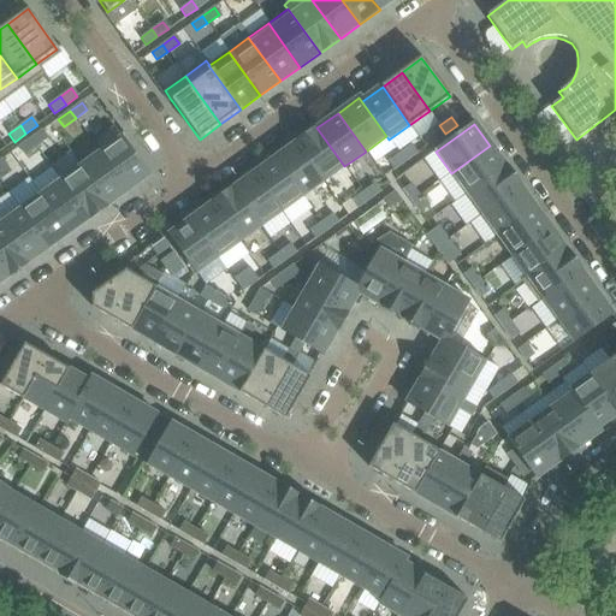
[(433,142),(445,134),(439,125),(427,134),(433,142)]
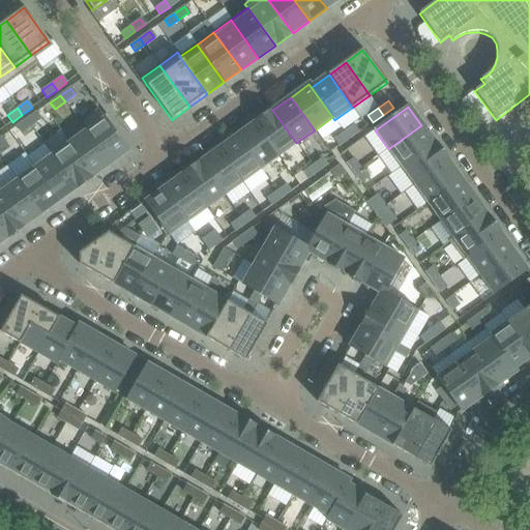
[(296,143),(272,110),(255,123),(278,156),(296,143)]
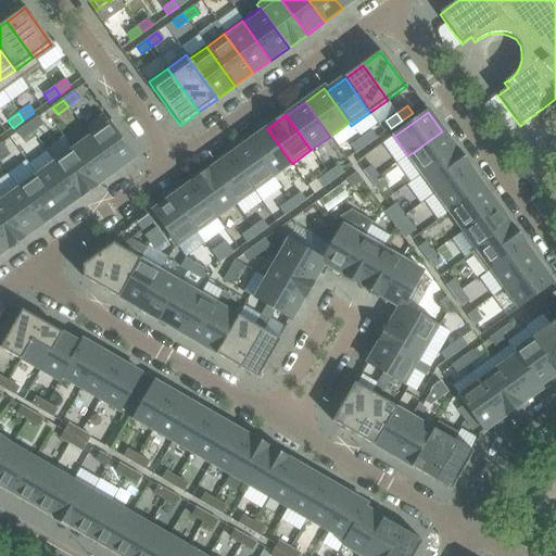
[(33,133),(42,125),(38,118),(27,126),(33,133)]
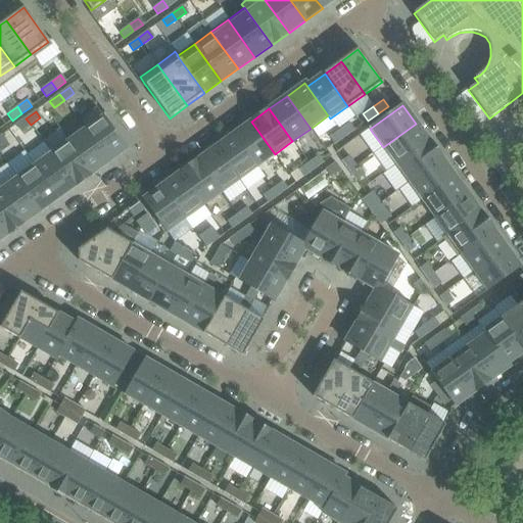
[(102,115),(84,129),(108,162),(127,149),(102,115)]
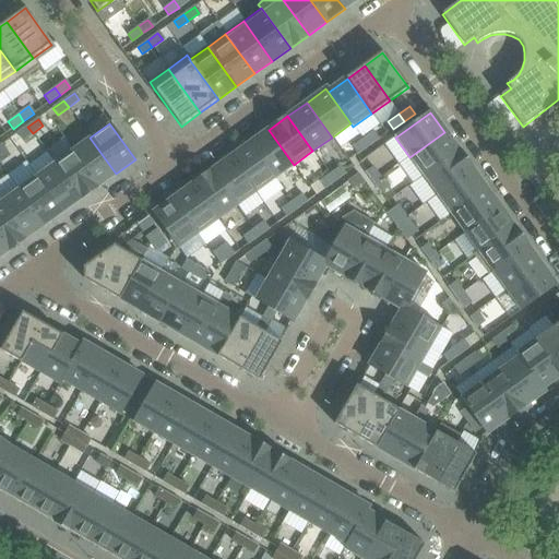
[(33,133),(27,127),(16,134),(22,141),(33,133)]
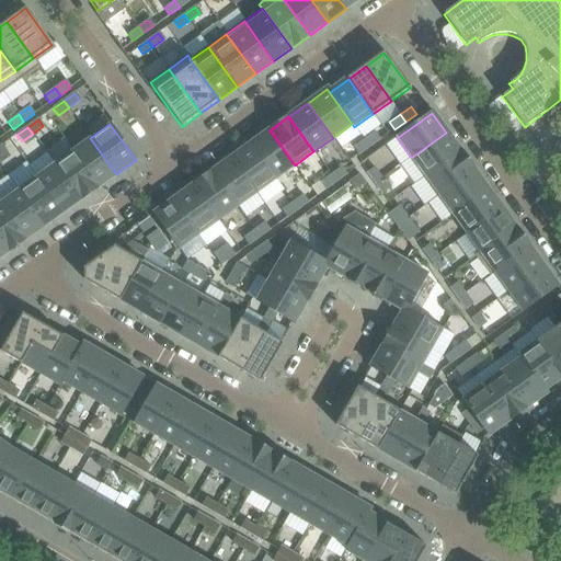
[(295,165),(270,130),(250,144),(275,180),(295,165)]
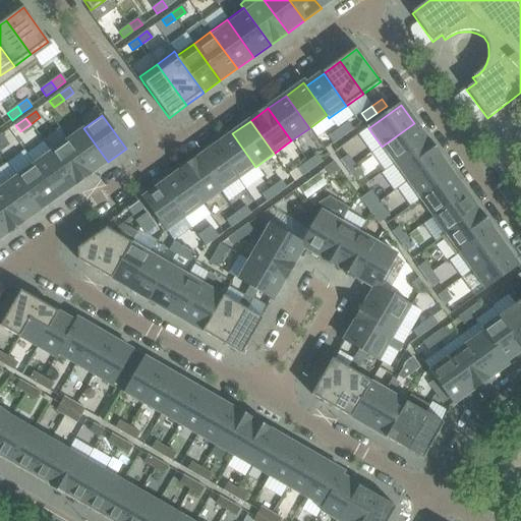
[(343,136),(352,129),(348,123),(338,130),(343,136)]
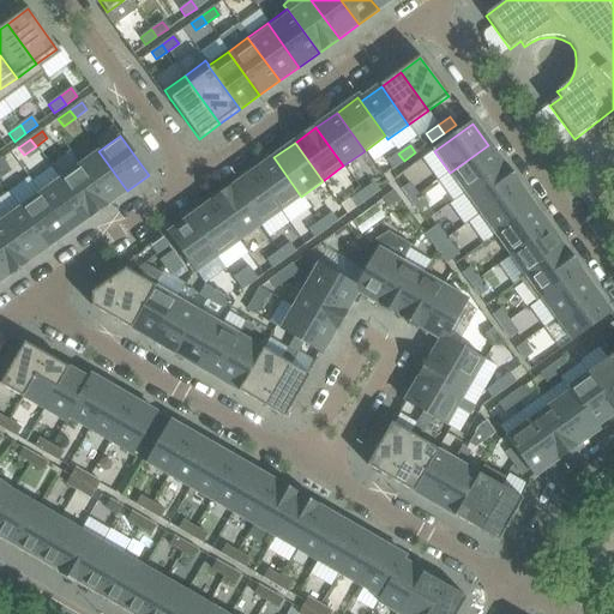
[(465,193),(504,166),(488,145),(450,173),(465,193)]
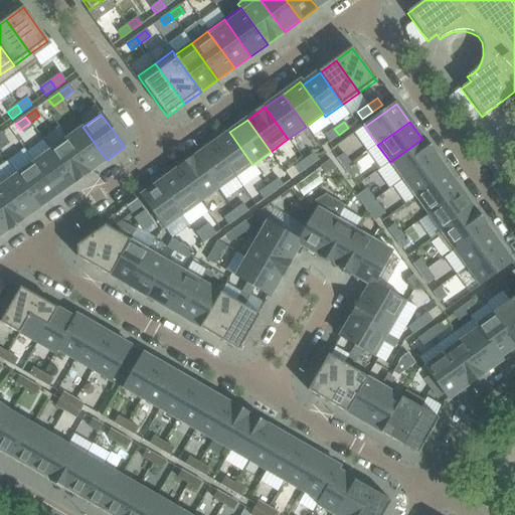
[(107,160),(82,127),(66,139),(91,172),(107,160)]
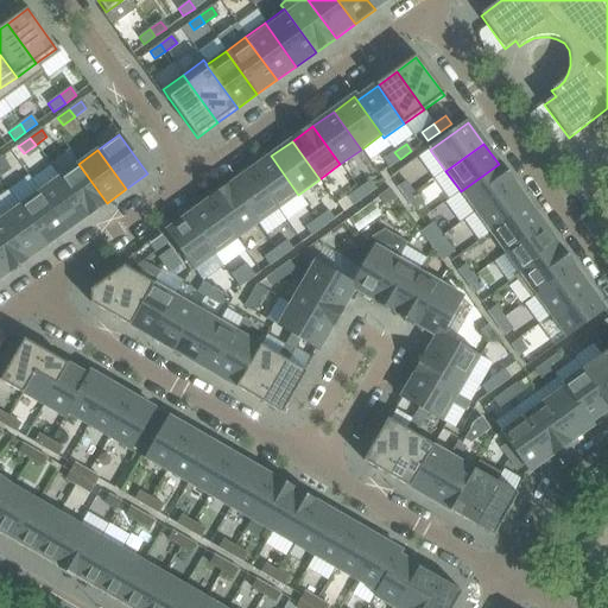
[(400,159),(394,152),(382,160),(388,168),(400,159)]
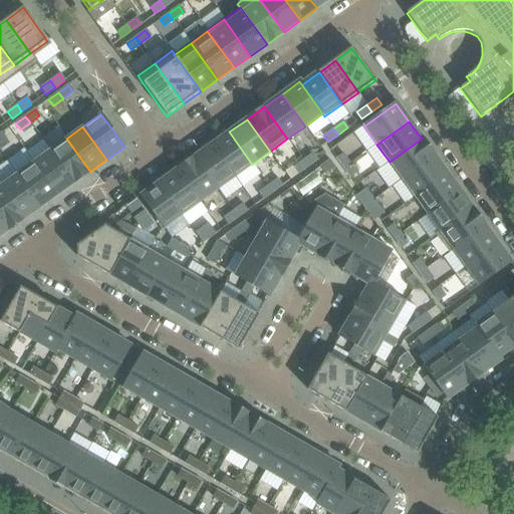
[(252,165),(229,132),(212,145),(235,177),(252,165)]
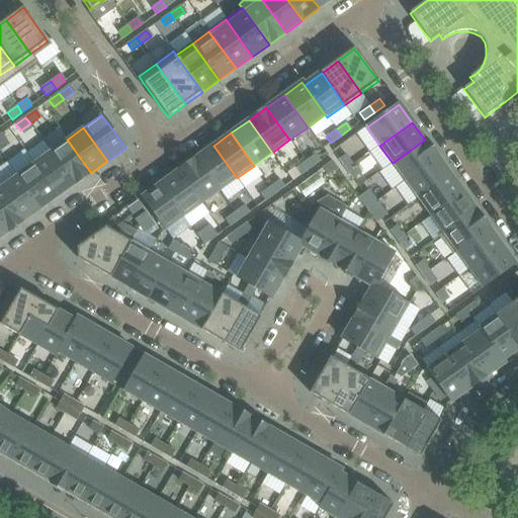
[(91,173),(67,140),(50,152),(74,185),(91,173)]
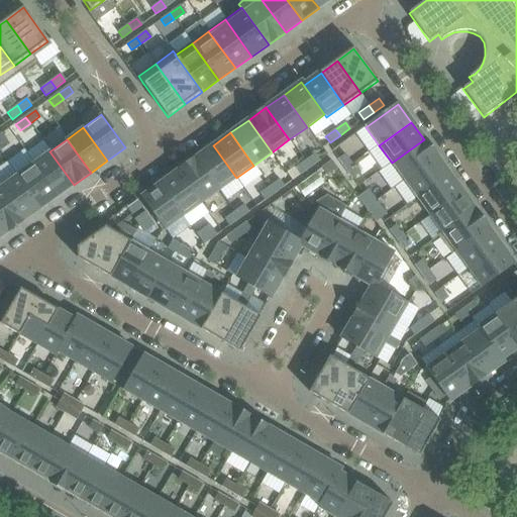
[(436,158),(424,139),(392,163),(404,181),(436,158)]
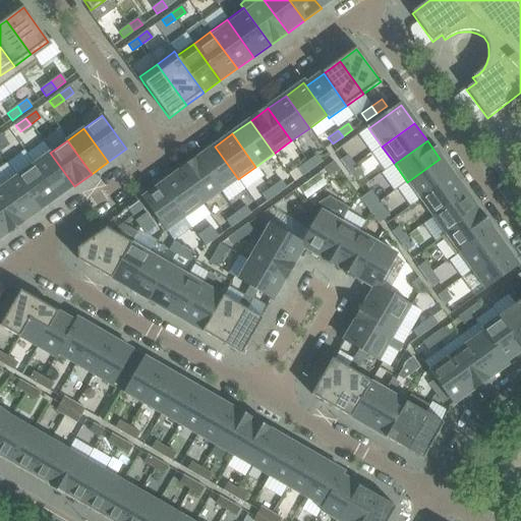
[(238,179),(215,147),(196,160),(220,192),(238,179)]
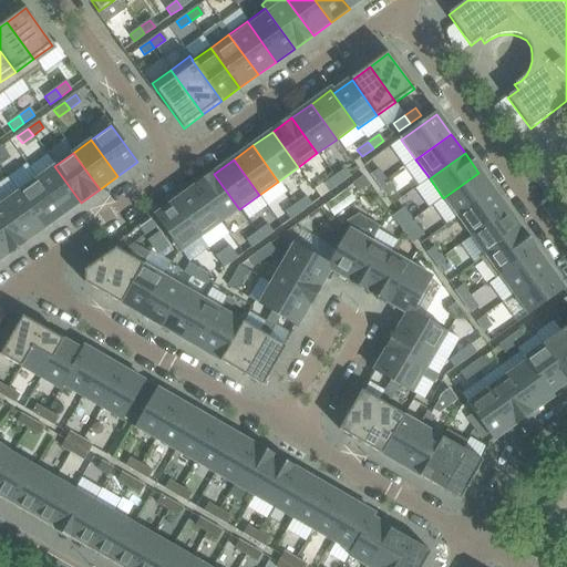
[(81,203),(54,166),(37,178),(63,215),(81,203)]
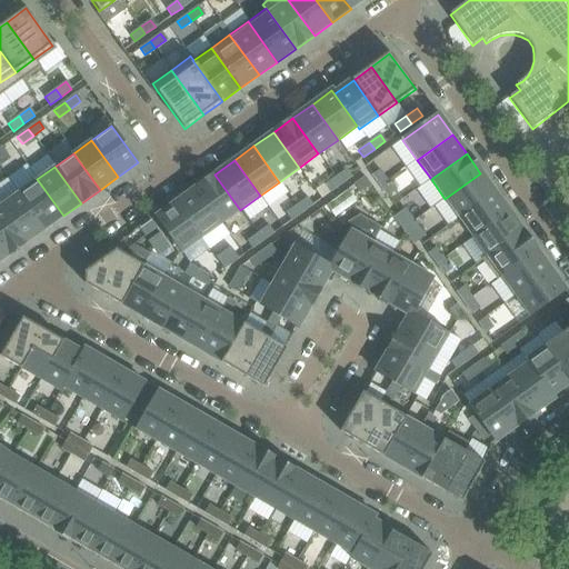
[(340,186),(351,178),(346,170),(336,178),(340,186)]
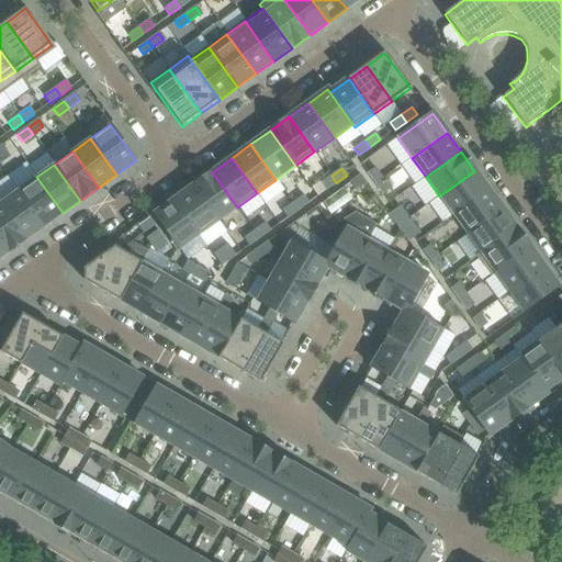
[(382,179),(374,168),(367,173),(375,184),(382,179)]
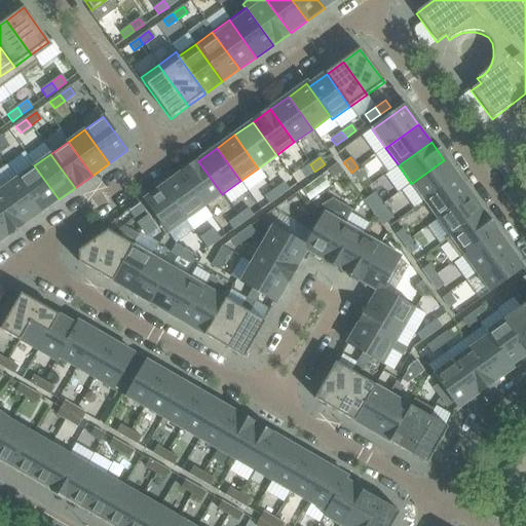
[(457,178),(444,160),(411,184),(424,201),(457,178)]
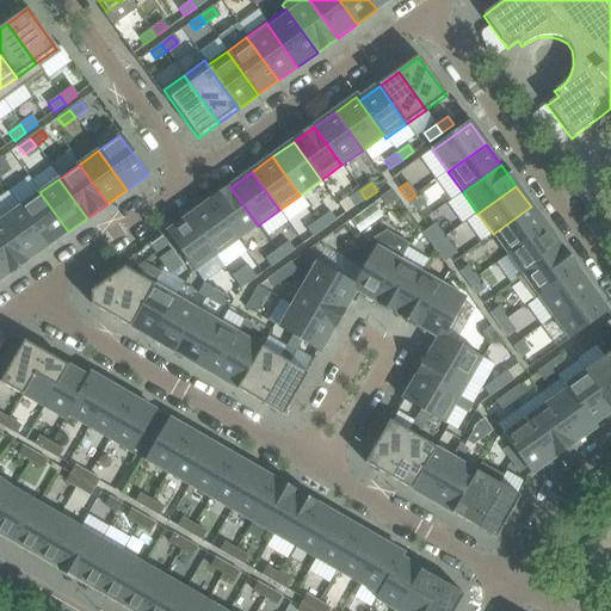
[(258,226),(230,187),(210,202),(238,240),(258,226)]
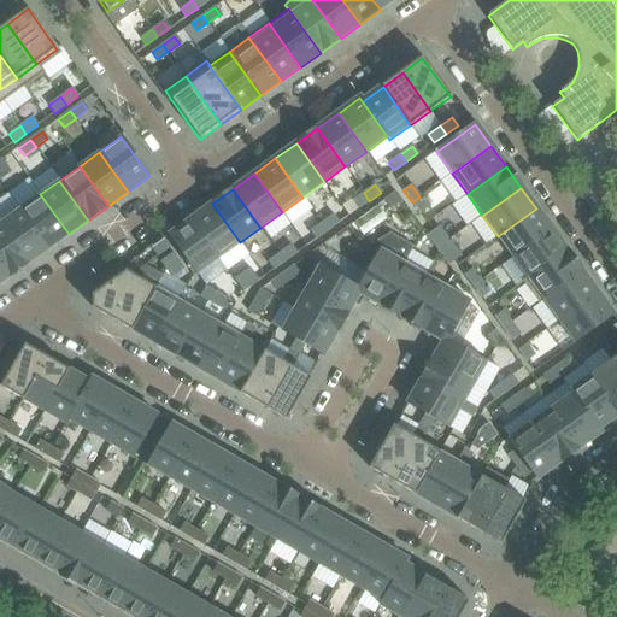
[(369,201),(364,193),(352,201),(358,209),(369,201)]
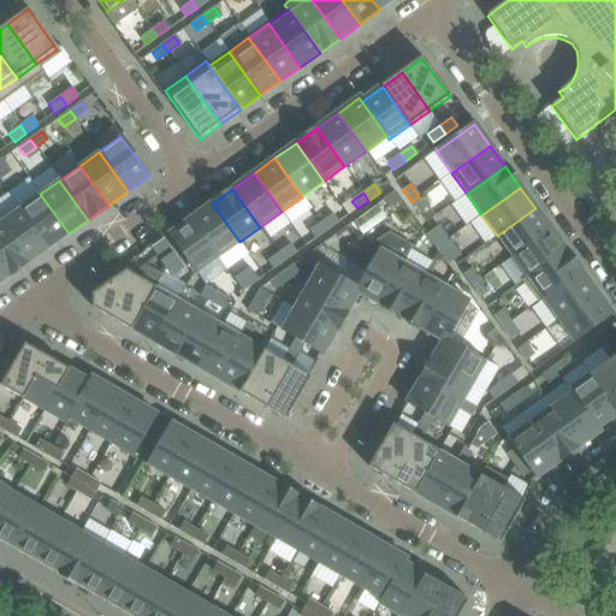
[(389,208),(401,200),(395,193),(383,201),(389,208)]
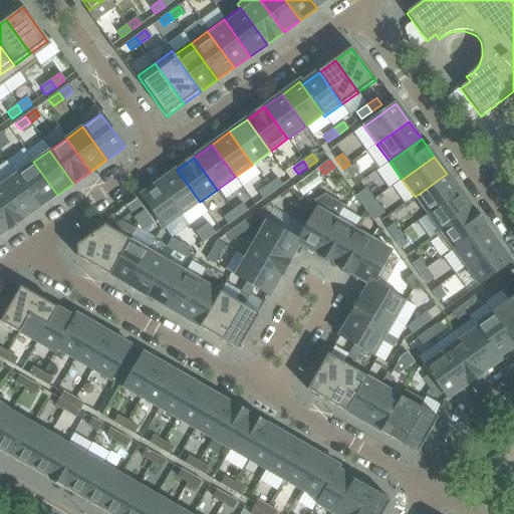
[(57,195),(33,162),(16,174),(40,207),(57,195)]
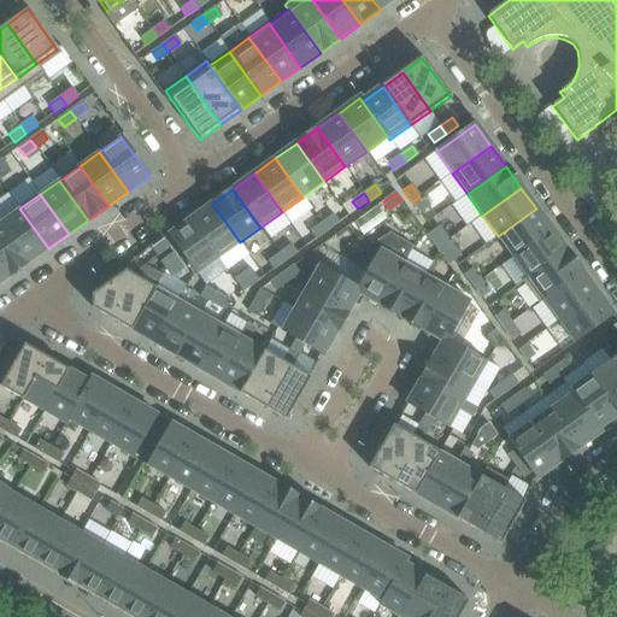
[(428,209),(419,197),(412,203),(421,215),(428,209)]
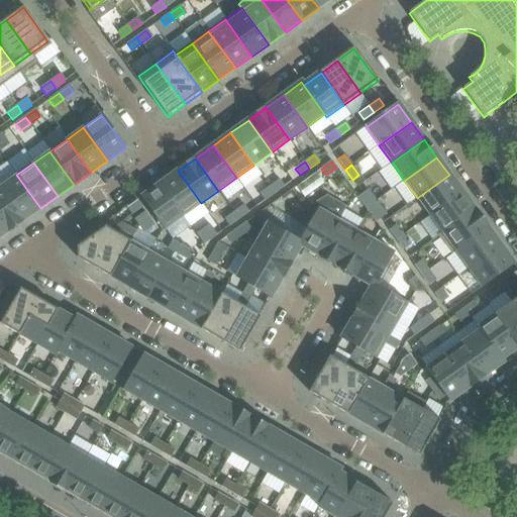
[(201,203),(178,171),(160,184),(183,216),(201,203)]
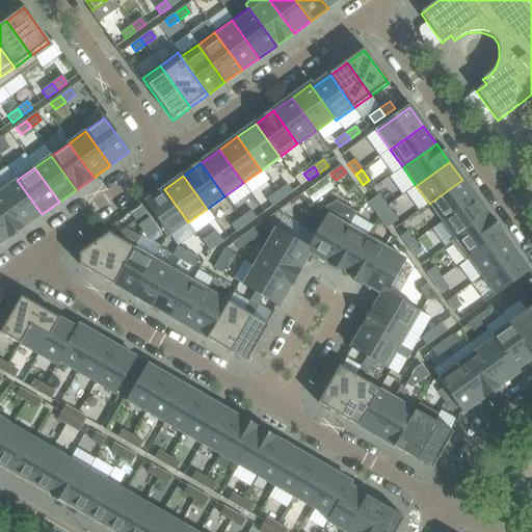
[(42,214),(17,180),(0,192),(25,227),(42,214)]
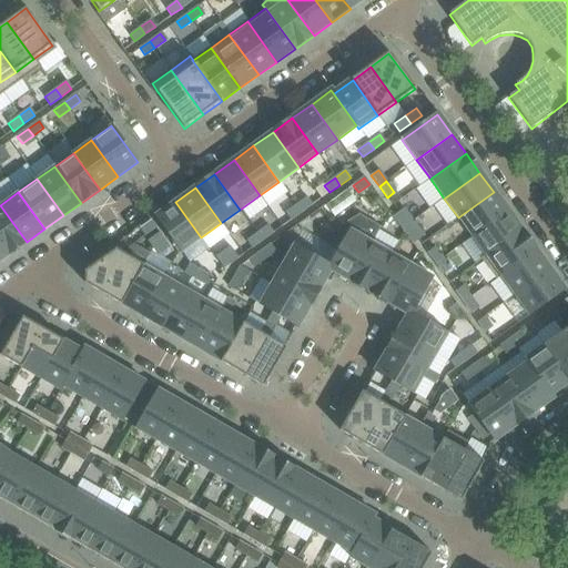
[(473,237),(507,212),(494,192),(458,217),(473,237)]
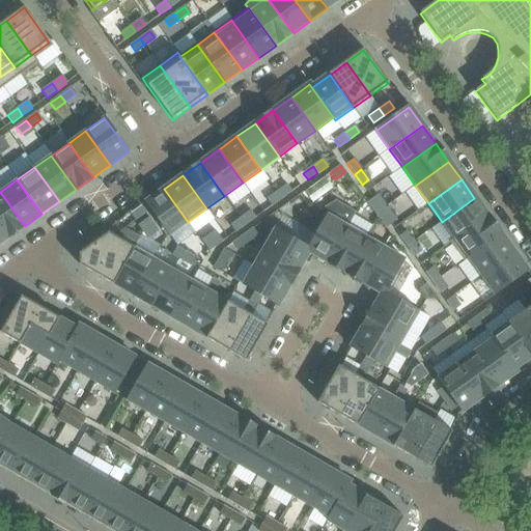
[(281,199),(291,192),(286,185),(276,192),(281,199)]
